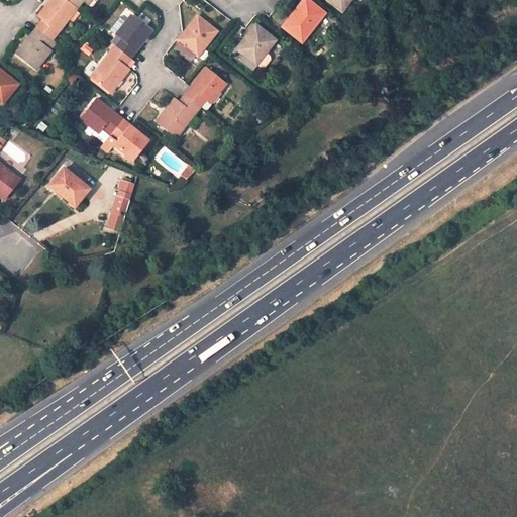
[(53,39),(78,8),(67,0),(52,0),(38,17),(43,21),(38,27),(53,39)]
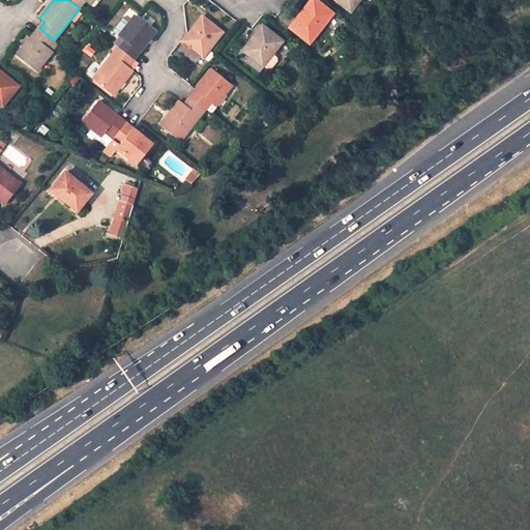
[(94,0),(68,0),(80,8),(85,2),(90,5),(94,0)]
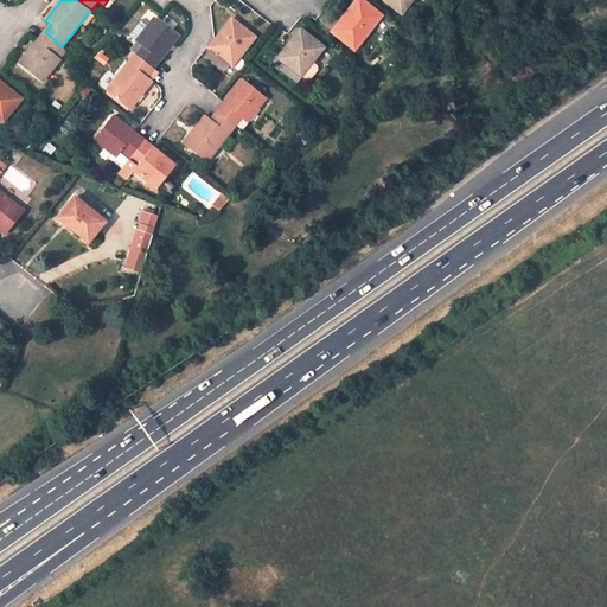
[(359,0),(357,0),(332,33),(355,51),(382,17),(359,0)]
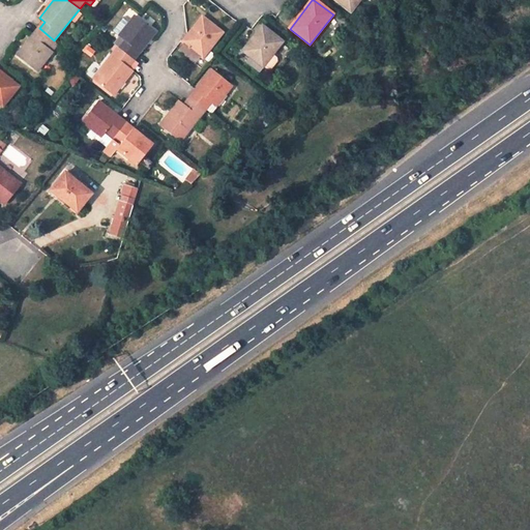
[(334,0),(351,12),(360,0),(334,0)]
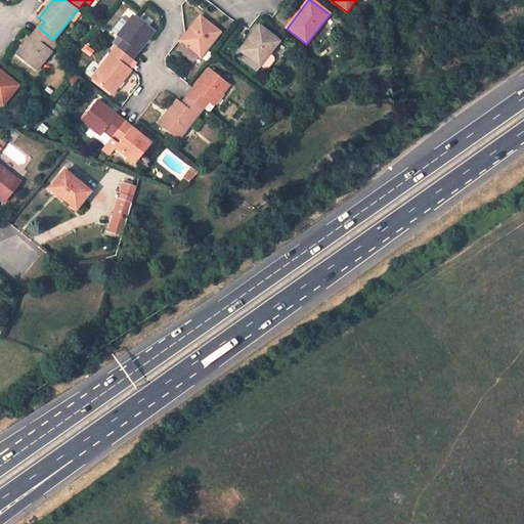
[(112,31),(118,36),(123,40),(117,48),(132,60),(155,33),(133,16),(128,23),(122,17),(112,31)]
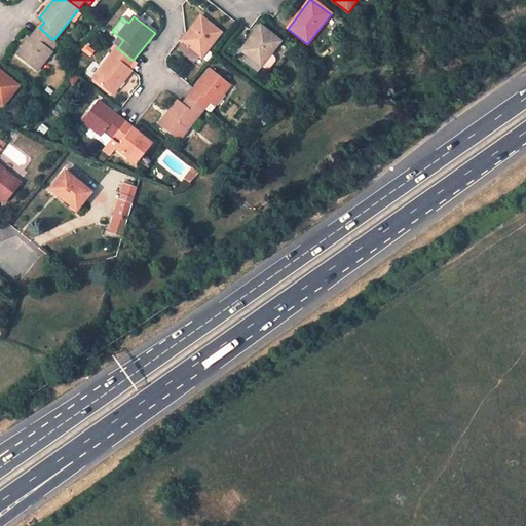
[(200,19),(182,42),(185,44),(179,51),(192,63),(198,55),(201,58),(220,34),(200,19)]
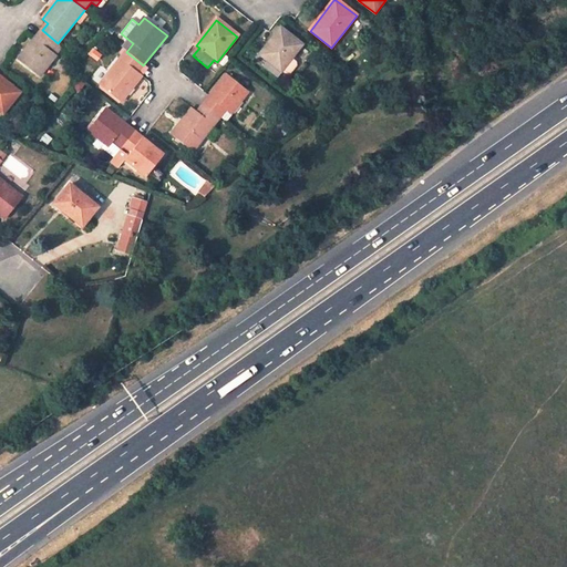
[(280,29),(260,54),(281,72),(302,44),(280,29)]
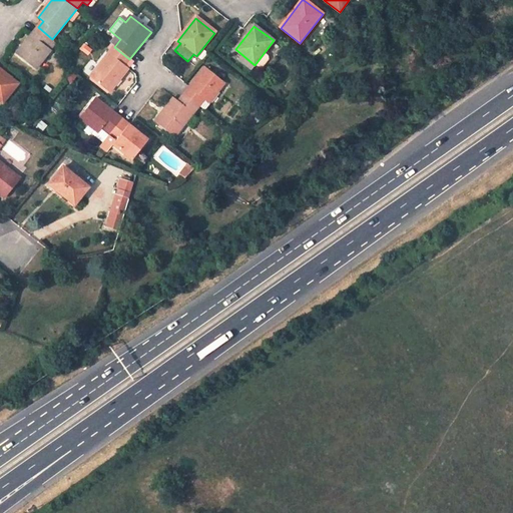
[(38,27),(16,55),(36,70),(51,50),(46,47),(52,39),(38,27)]
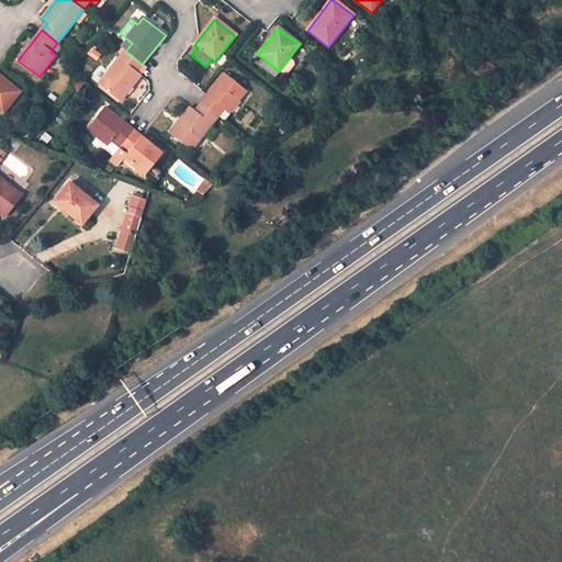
[(125,52),(99,85),(121,102),(142,75),(137,70),(142,65),(125,52)]
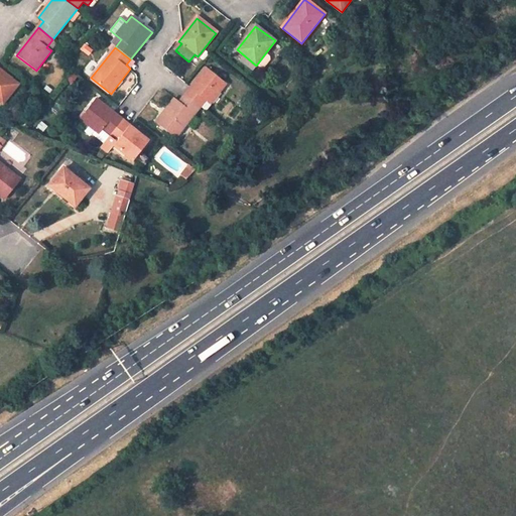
[(211,104),(226,84),(206,69),(184,96),(200,108),(206,100),(211,104)]
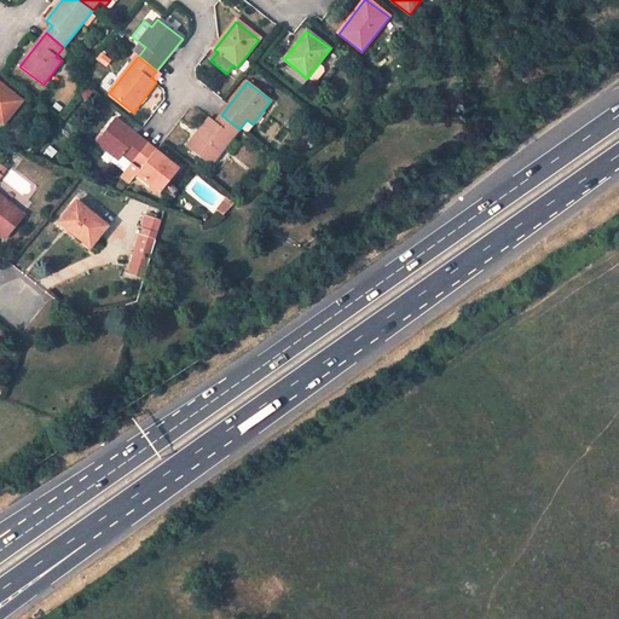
[(0,85),(0,122),(3,125),(22,103),(0,85)]
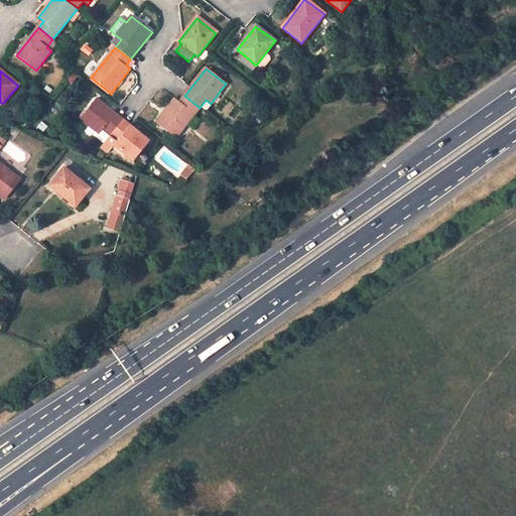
[(175,98),(156,123),(176,139),(200,108),(184,96),(179,102),(175,98)]
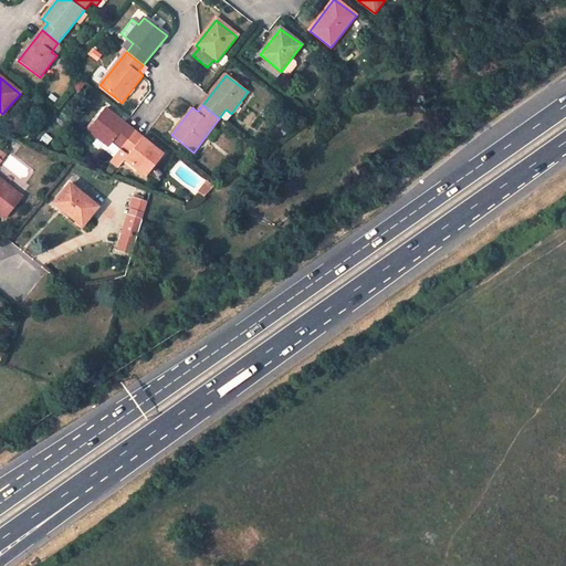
[(163,155),(134,132),(105,108),(87,130),(109,148),(113,143),(121,148),(109,161),(117,168),(124,159),(145,177),(163,155)]
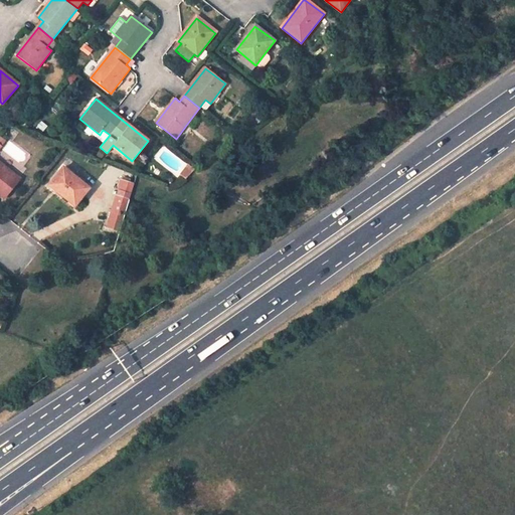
[(0,163),(0,195),(4,198),(19,179),(0,163)]
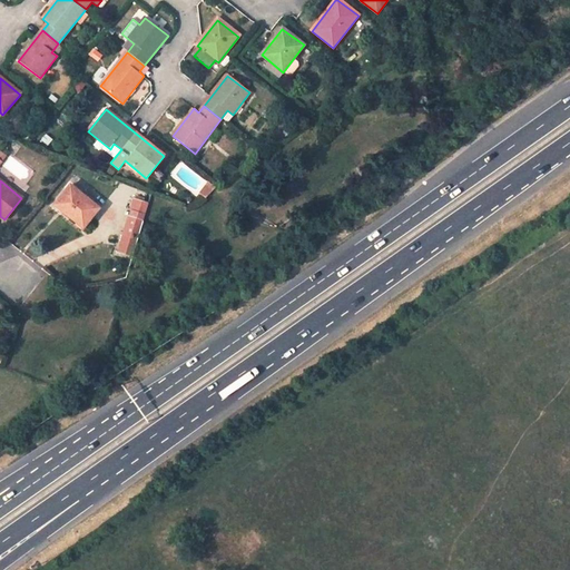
[(214,187),(208,183),(199,195),(205,199),(214,187)]
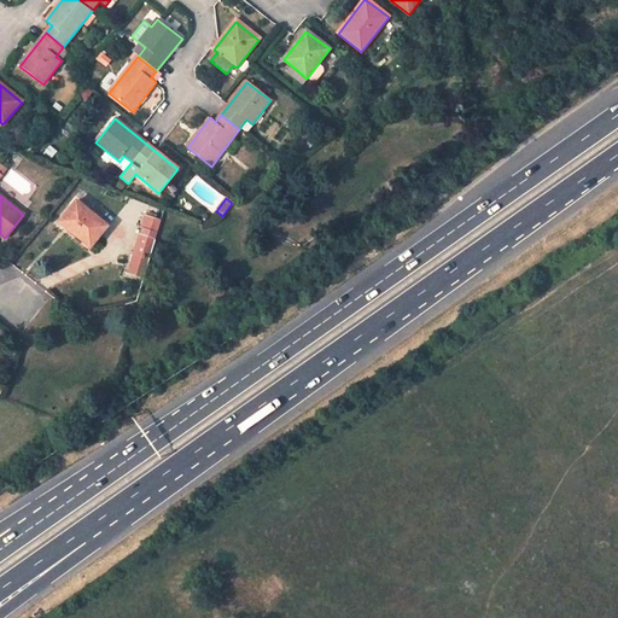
[(76,202),(59,222),(77,237),(79,235),(85,239),(82,242),(91,248),(99,235),(97,233),(104,225),(76,202)]
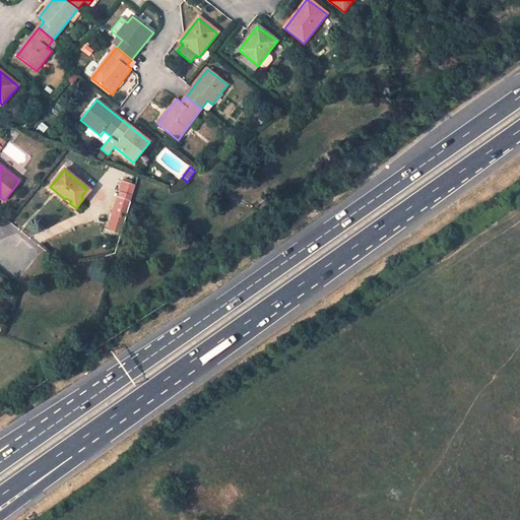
[(130,185),(132,180),(119,175),(117,181),(130,185)]
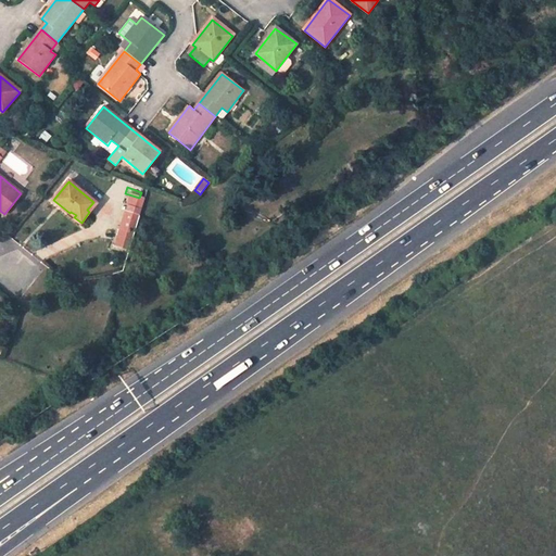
[(124,192),(121,201),(136,207),(139,198),(125,193),(124,192)]
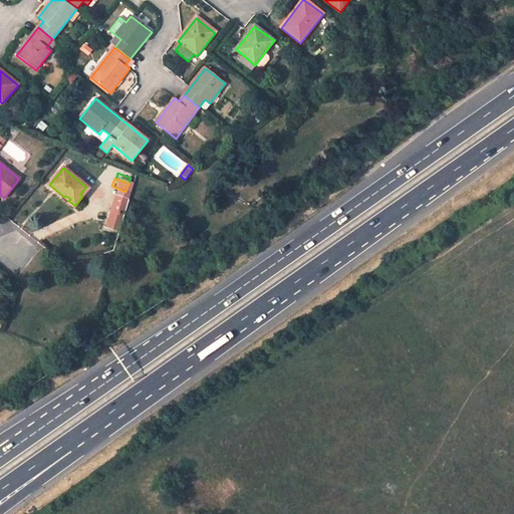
[(89,189),(86,187),(80,194),(82,196),(89,189)]
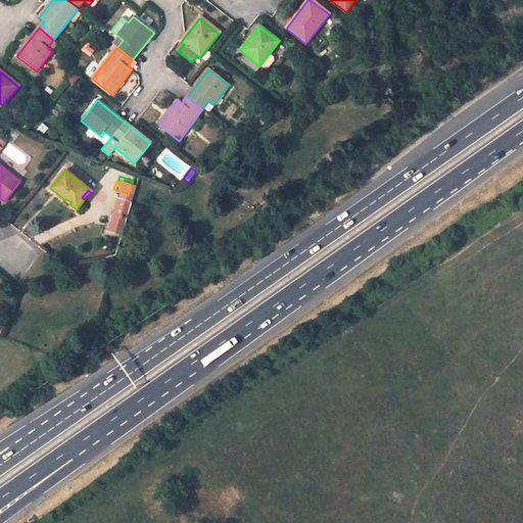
[(131,203),(116,199),(107,231),(122,235),(131,203)]
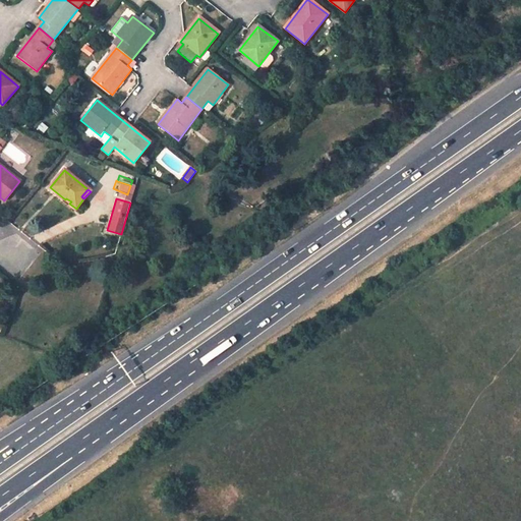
All buildings are outlined.
